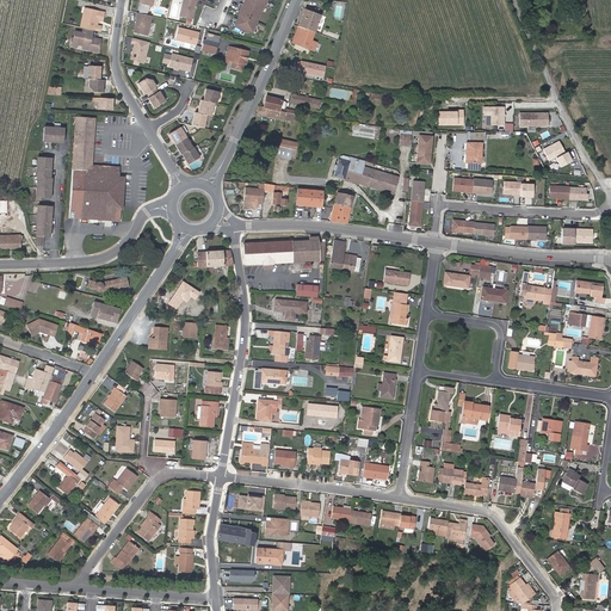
[(177,13),(190,17),(192,6),(192,4),(193,1),(193,0),(181,0),(180,5),(179,6),(177,13)]
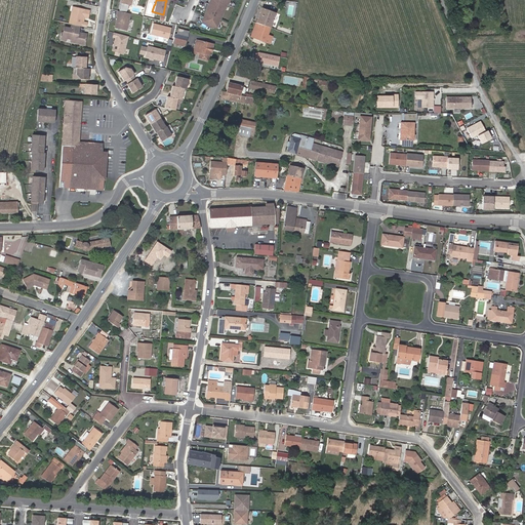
[(209,25),(213,26),(214,25),(224,3),(225,3),(226,0),(206,0),(206,2),(204,1),(201,7),(204,8),(201,14),(199,13),(197,17),(198,18),(200,21),(201,22),(202,23),(204,24),(206,25),(207,25),(209,25)]
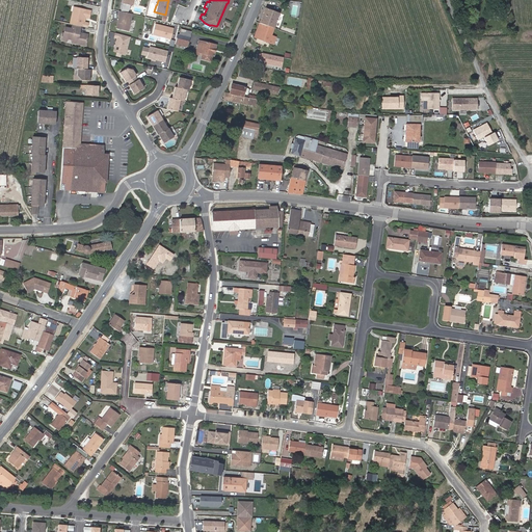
[(274,27),(280,12),(266,7),(260,23),(274,27)]
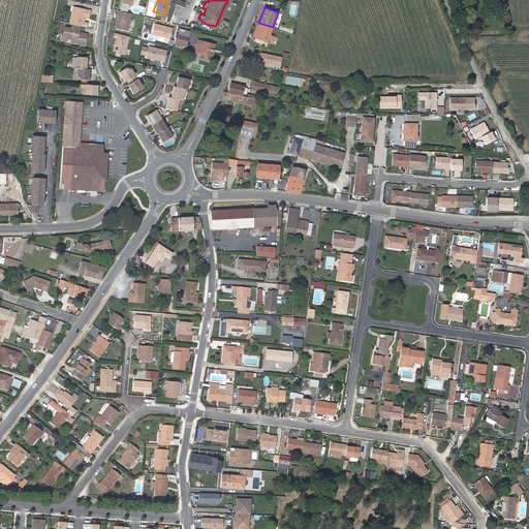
[(115,28),(128,31),(133,13),(120,10),(115,28)]
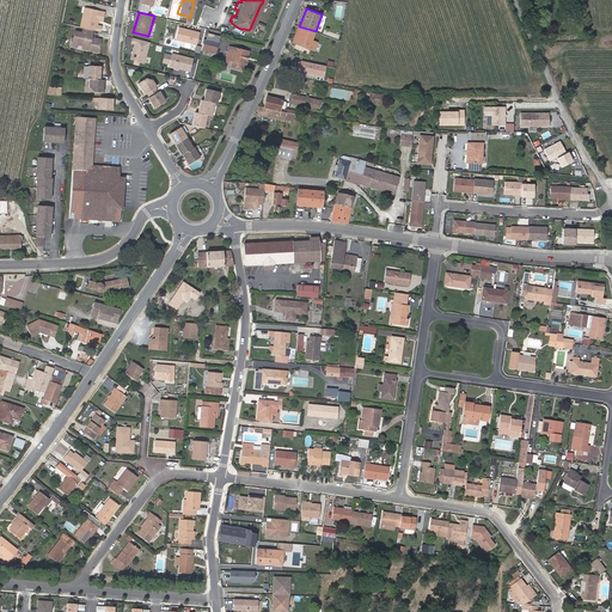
[(101,26),(96,25),(97,22),(98,17),(83,13),(80,26),(81,28),(92,30),(99,31),(101,26)]
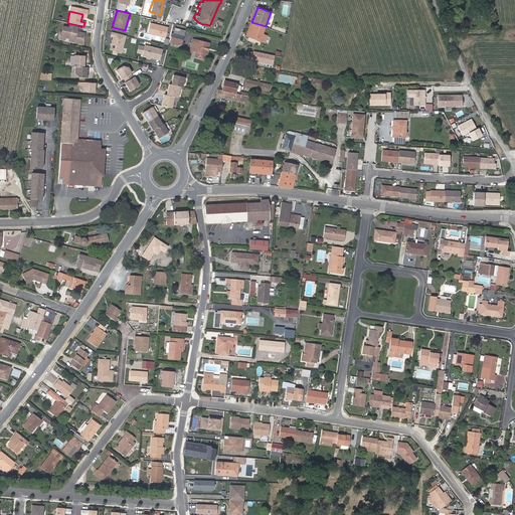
[(279,16),(271,12),(266,26),(266,27),(270,28),(271,26),(273,27),(274,23),(276,24),(279,16)]
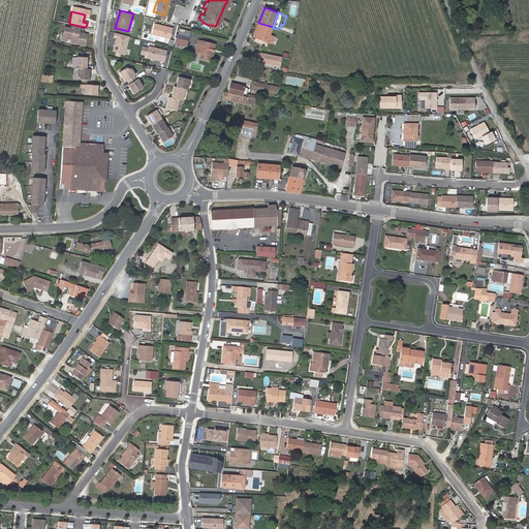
[(170,39),(174,28),(155,23),(152,34),(170,39)]
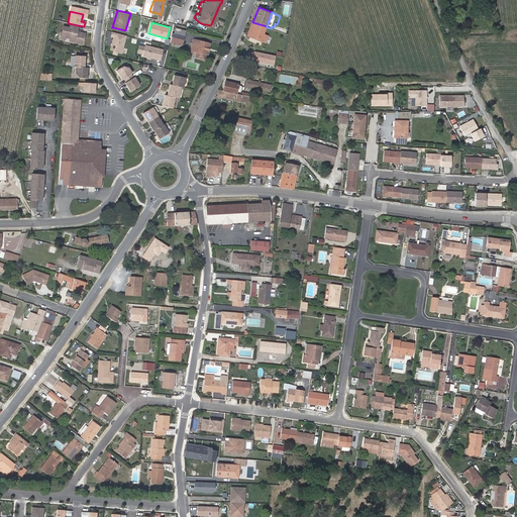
[(268,35),(264,34),(267,27),(267,26),(252,22),(247,35),(266,42),(268,35)]
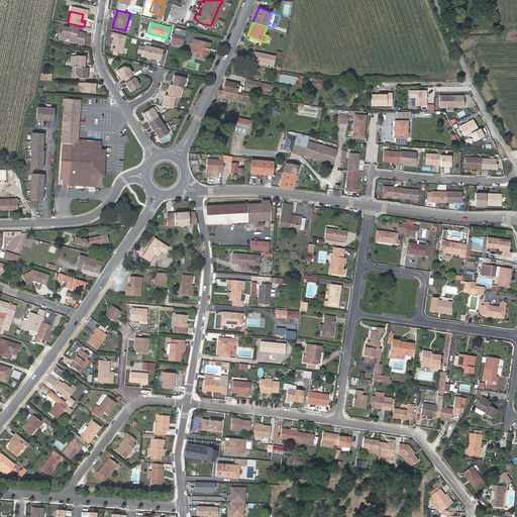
[(65,37),(70,38),(69,40),(82,43),(84,33),(76,31),(78,25),(69,23),(69,27),(62,26),(61,31),(61,32),(63,32),(65,35),(65,37)]
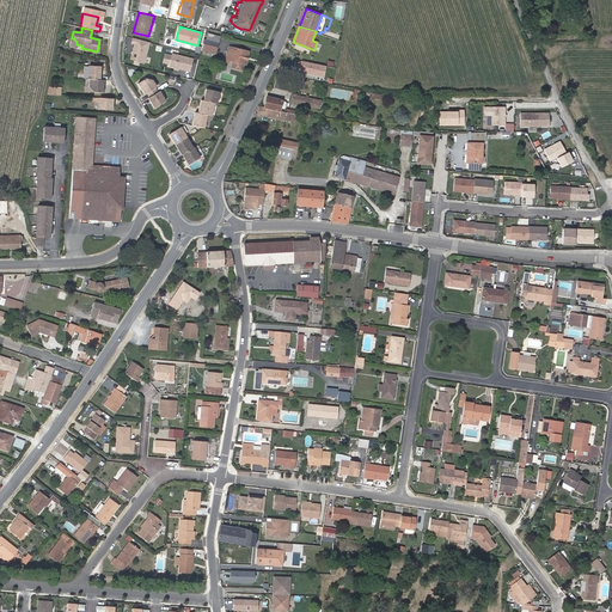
[(220,36),(209,32),(203,54),(215,56),(220,36)]
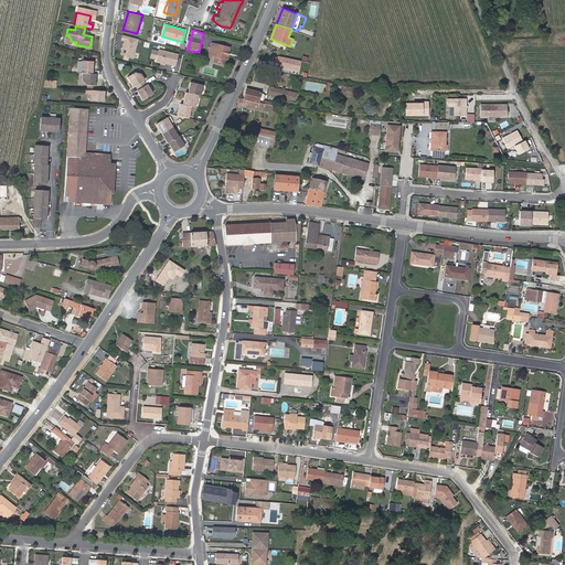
[(124,41),(120,55),(135,57),(138,38),(123,35),(121,41),(124,41)]
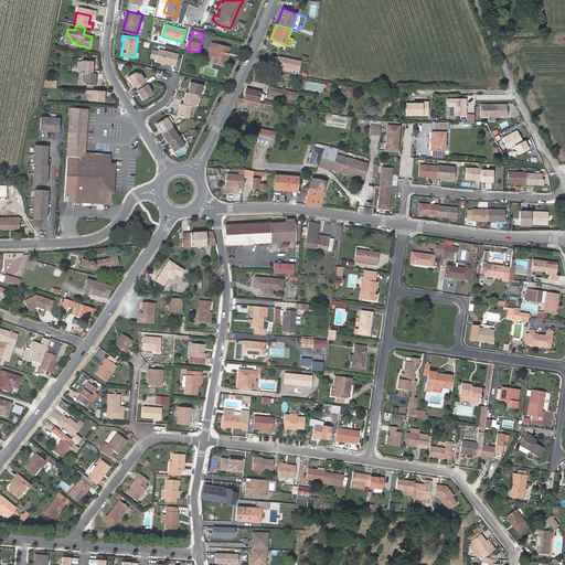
[(226,60),(227,60),(231,48),(212,43),(211,46),(209,46),(206,54),(209,54),(209,56),(212,57),(212,55),(215,56),(214,62),(224,65),(226,60)]
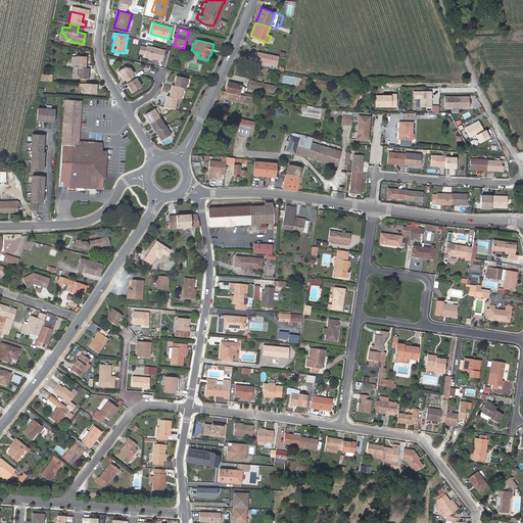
[(163,61),(167,50),(147,45),(144,56),(163,61)]
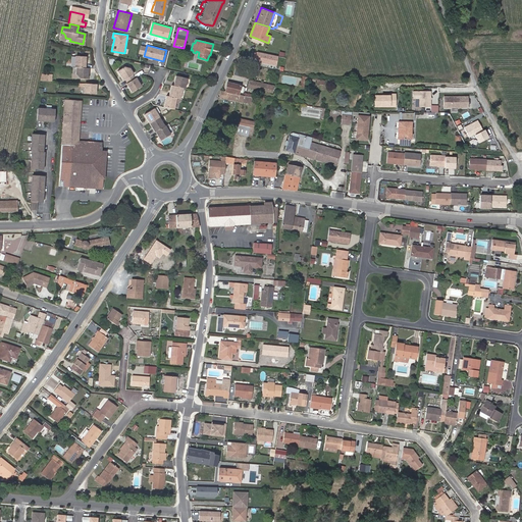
[(255,62),(277,66),(279,56),(257,52),(255,62)]
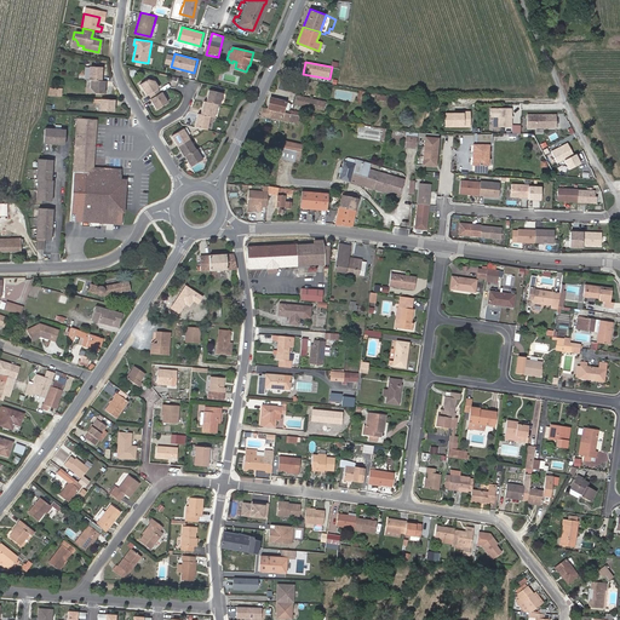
[(91,80),(101,80),(102,67),(90,67),(90,80),(91,80)]
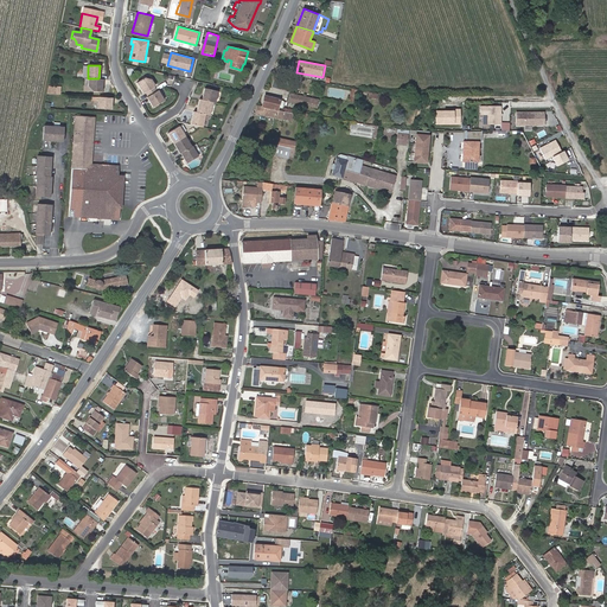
[(144,93),(145,91),(148,96),(157,90),(153,87),(154,85),(151,80),(144,77),(136,82),(144,93)]
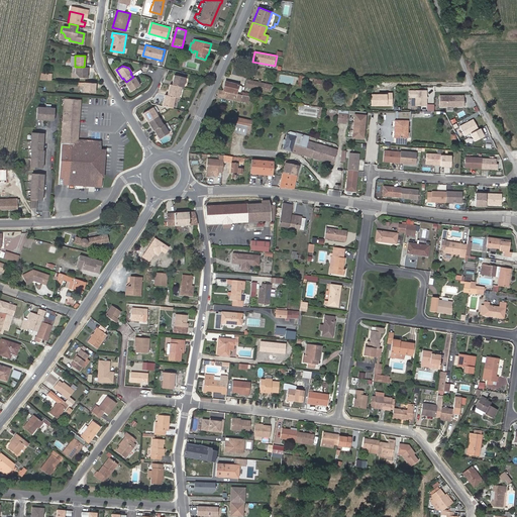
[(80,77),(86,78),(87,68),(84,67),(76,67),(75,73),(80,77)]
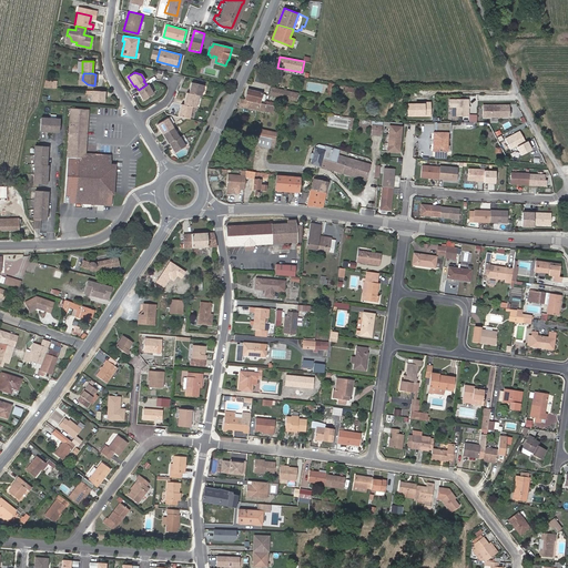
[(199,94),(201,95),(203,84),(192,81),(189,92),(199,94)]
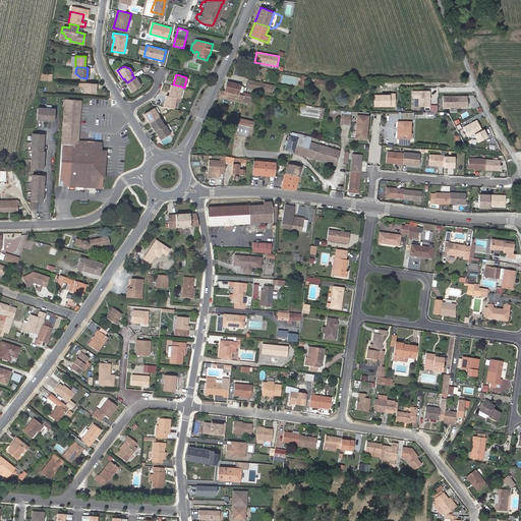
[(307,80),(308,77),(302,75),(300,87),(303,87),(304,79),(307,80)]
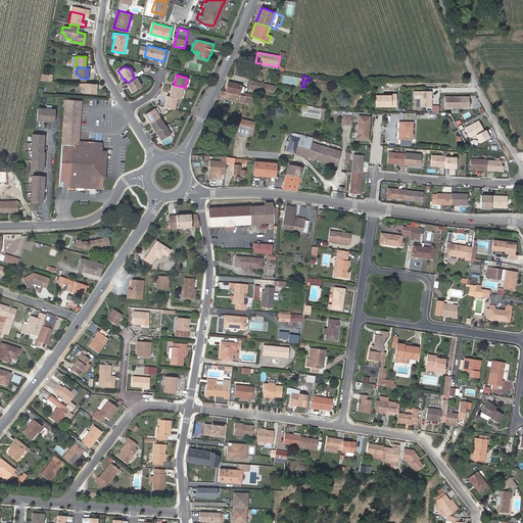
[(132,92),(141,86),(135,78),(128,83),(126,84),(132,92)]
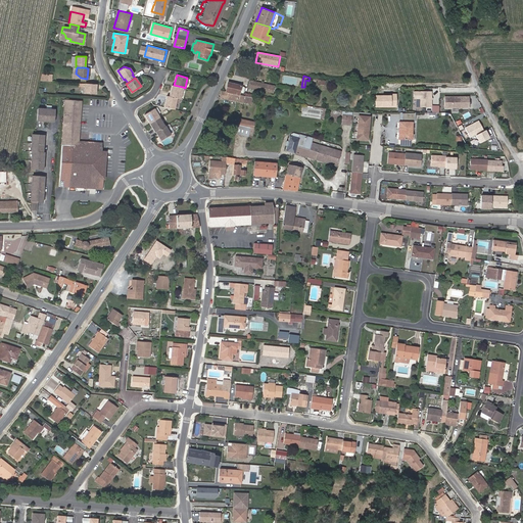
[(250,80),(249,86),(274,91),(275,86),(250,80)]
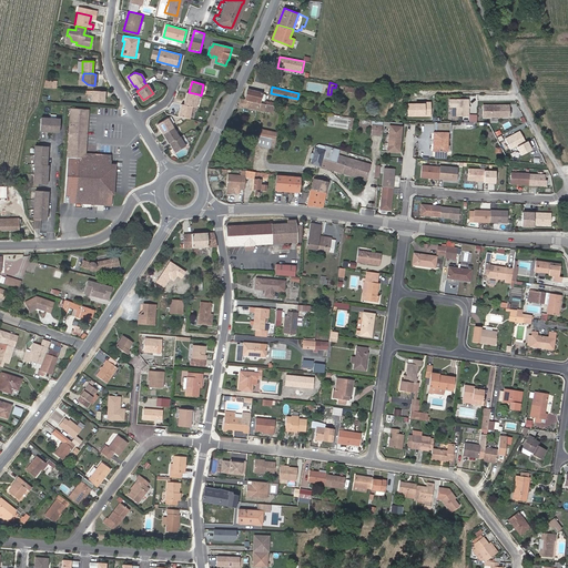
[(262,93),(247,89),(245,100),(275,105),(276,103),(261,100),(262,93)]
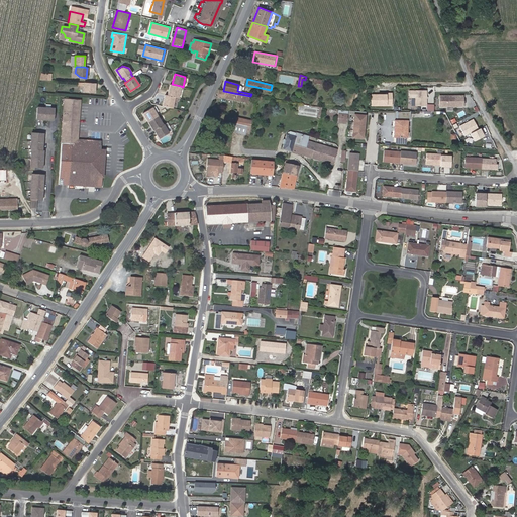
[(83,92),(95,93),(95,83),(84,82),(83,92)]
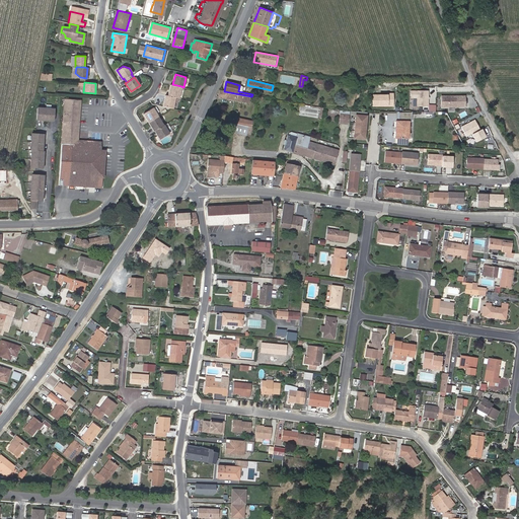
[(175,96),(178,97),(181,86),(172,84),(170,84),(168,95),(175,96)]
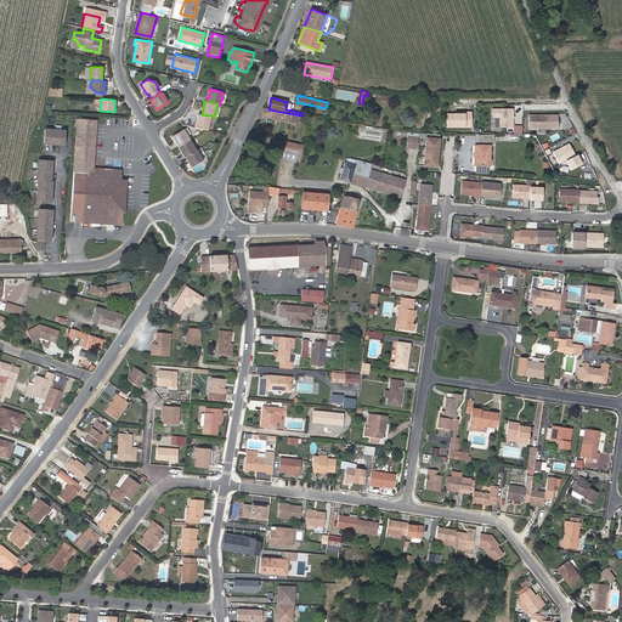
[(300,117),(303,118),(303,116),(301,116),(269,109),(264,108),(263,116),(298,124),(300,117)]
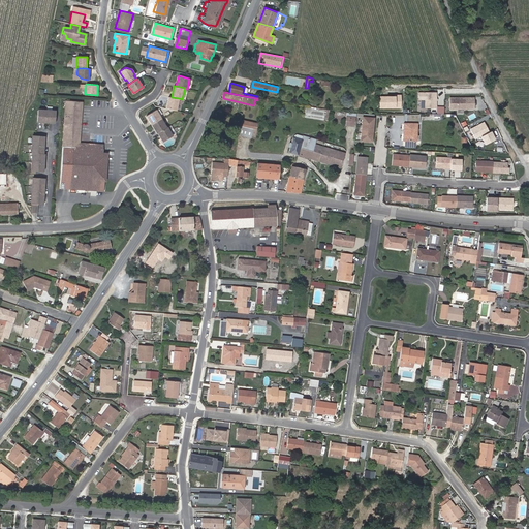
[(425,109),(438,109),(438,92),(418,92),(418,100),(425,100),(425,109)]
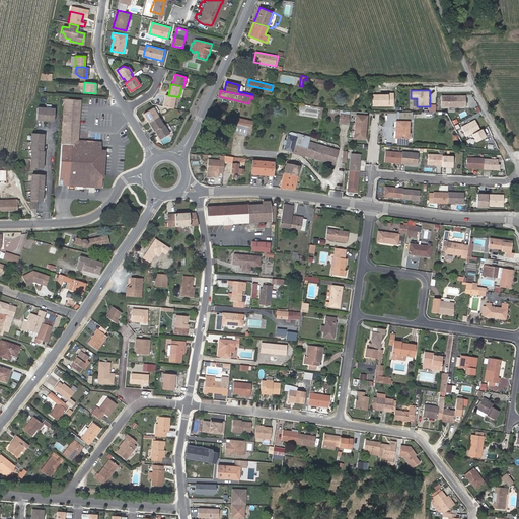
[(171,107),(172,107),(175,96),(168,95),(165,94),(163,105),(171,107)]
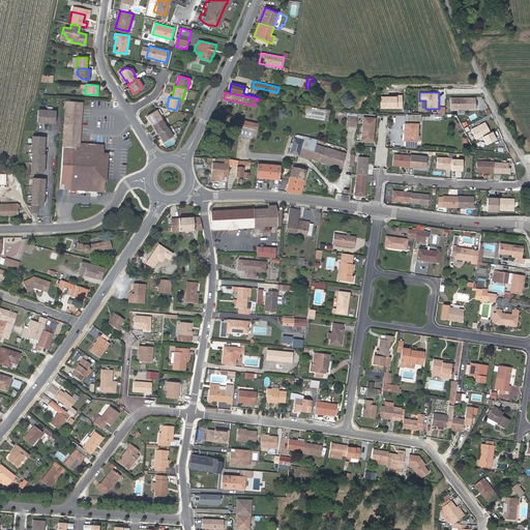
[(476,97),(450,97),(450,110),(476,111),(476,97)]
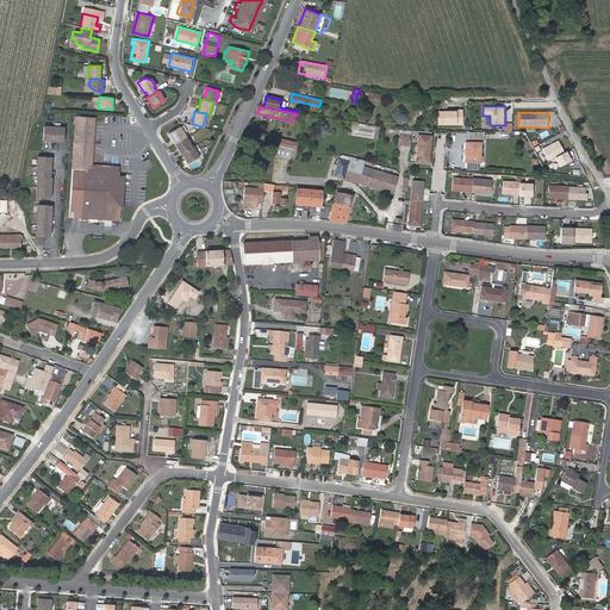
[(119,178),(119,172),(86,169),(89,122),(89,118),(75,117),(69,218),(120,221),(123,178),(119,178)]
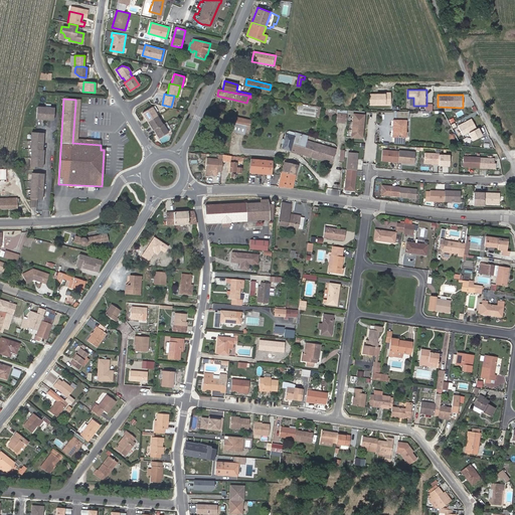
[(75,103),(72,143),(101,145),(101,140),(77,139),(79,100),(75,100),(75,103)]
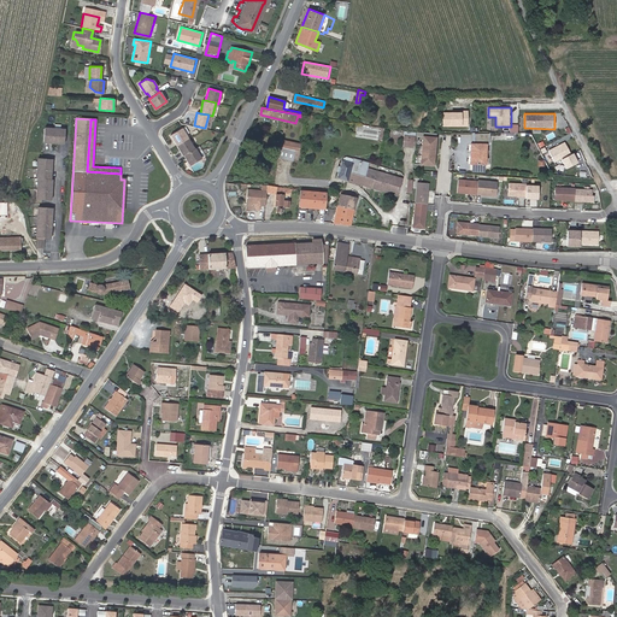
[(176,145),(188,139),(181,128),(170,135),(176,145)]
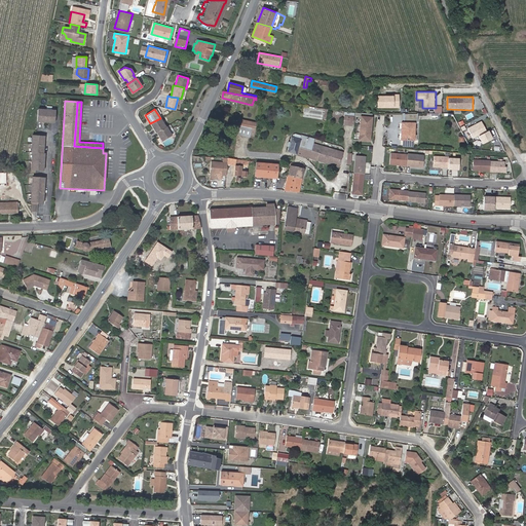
[(54,123),(55,111),(38,110),(37,122),(54,123)]
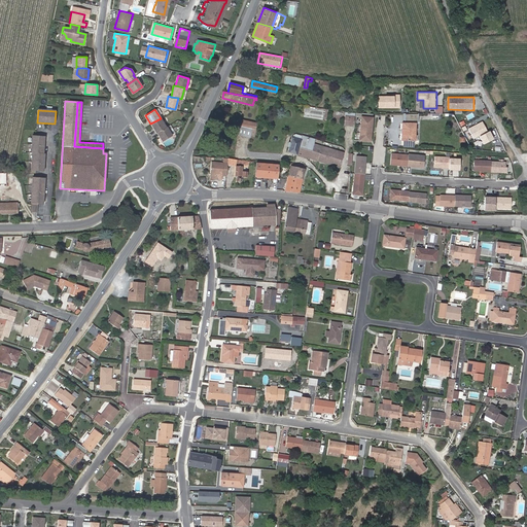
[(344,125),(354,126),(355,117),(345,115),(344,125)]
